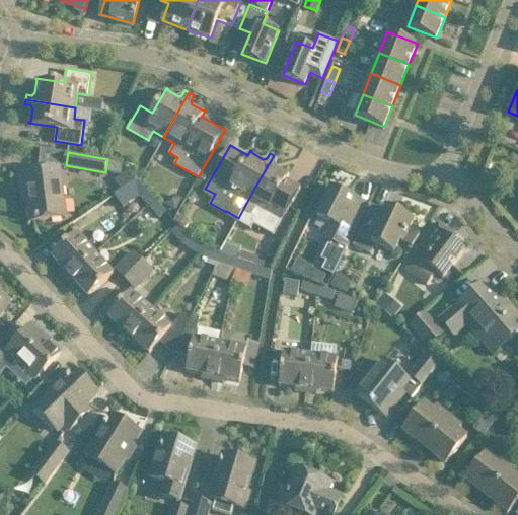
[(252,227),(254,222),(274,233),(280,223),(301,186),(287,177),(290,172),(289,171),(288,173),(277,166),(276,162),(278,157),(274,155),(256,185),(238,218),(252,227)]
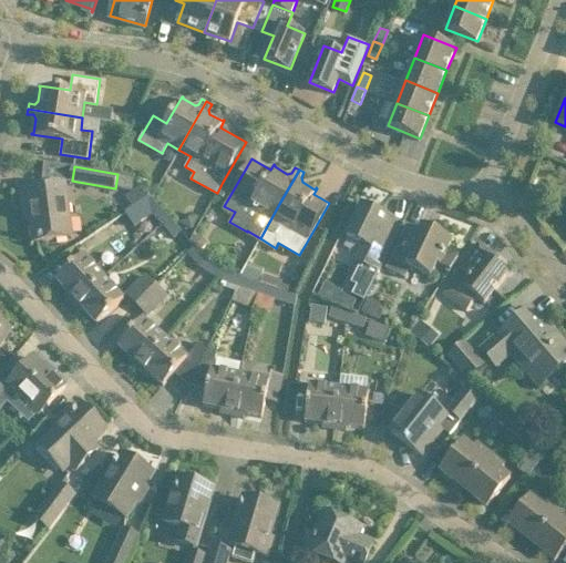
[(220,186),(217,193),(226,198),(233,187),(223,182),(220,186)]
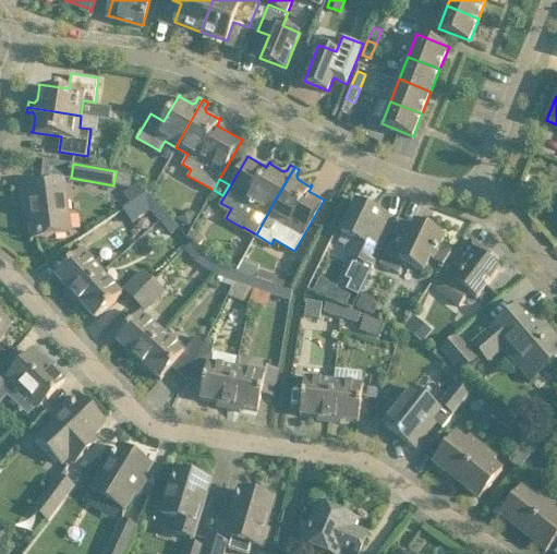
[(71,231),(64,180),(22,185),(22,187),(27,185),(34,237),(71,231)]
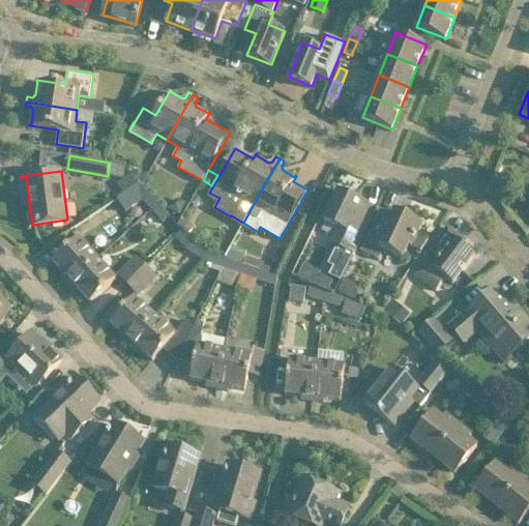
[(141,181),(118,198),(127,210),(143,198),(149,204),(155,198),(141,181)]
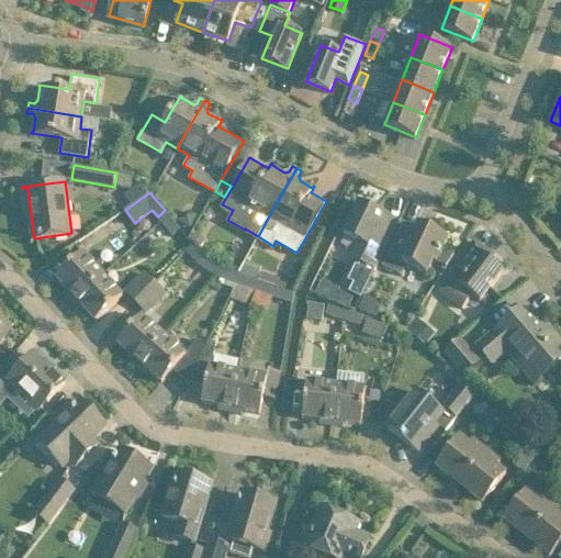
[(399,220),(359,201),(344,233),(358,240),(349,256),(376,268),(399,220)]
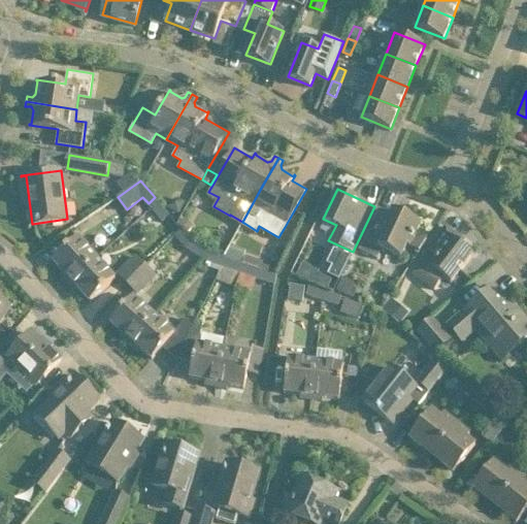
[(155,197),(149,203),(164,221),(170,215),(155,197)]
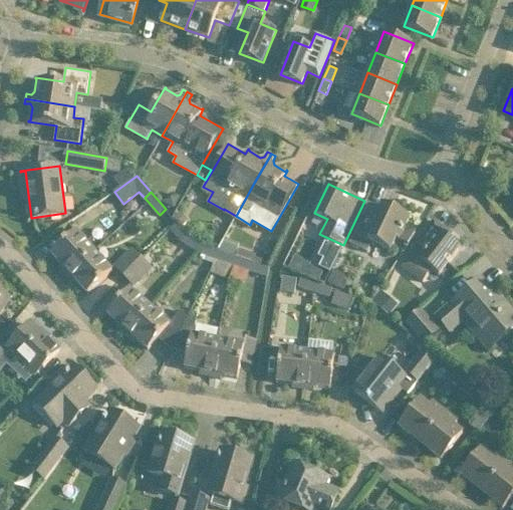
[(373,241),(392,249),(397,237),(400,238),(400,237),(409,242),(415,231),(405,226),(410,216),(390,207),(388,211),(369,203),(350,242),(368,251),(373,241)]
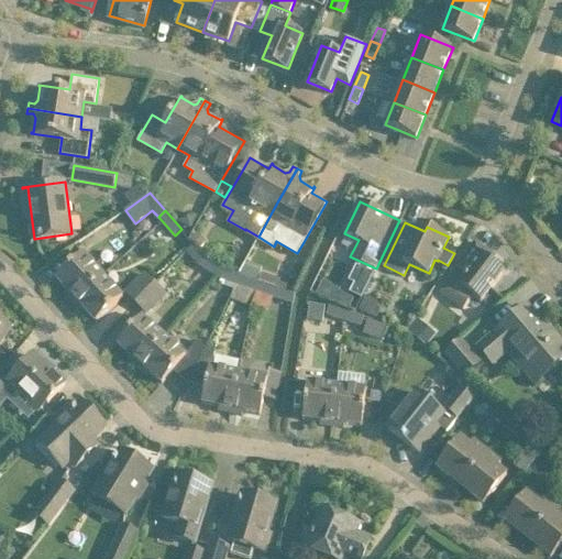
[(199,248),(206,241),(198,231),(190,238),(199,248)]
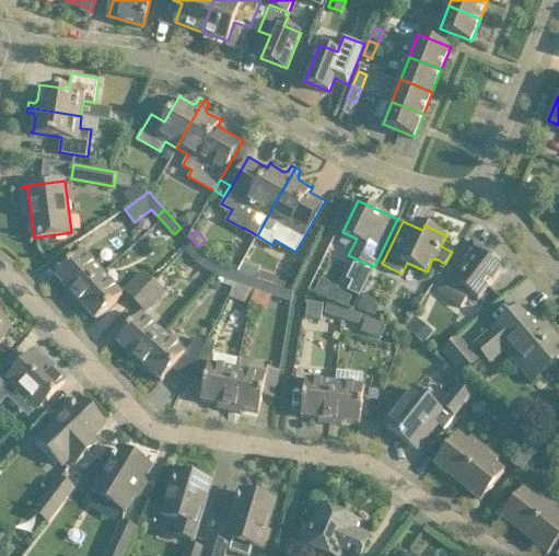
[(456,264),(437,288),(462,307),(470,293),(478,300),(502,268),(490,258),(493,254),(474,238),(454,263),(456,264)]
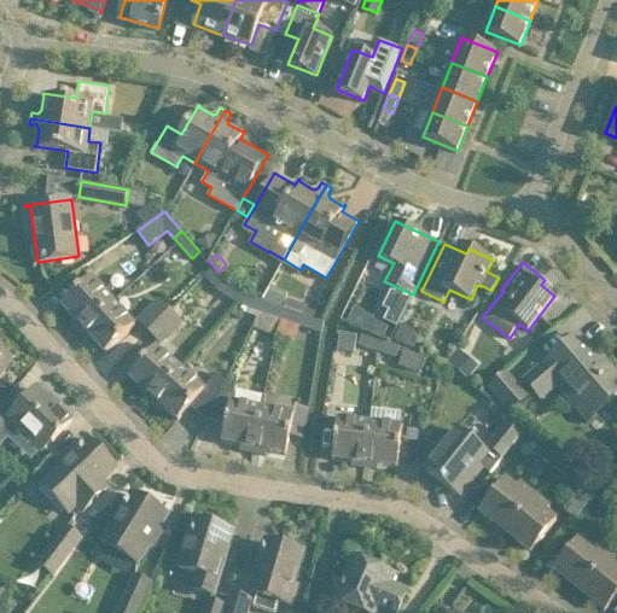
[(114,301),(92,276),(63,303),(75,316),(71,320),(81,330),(114,301)]
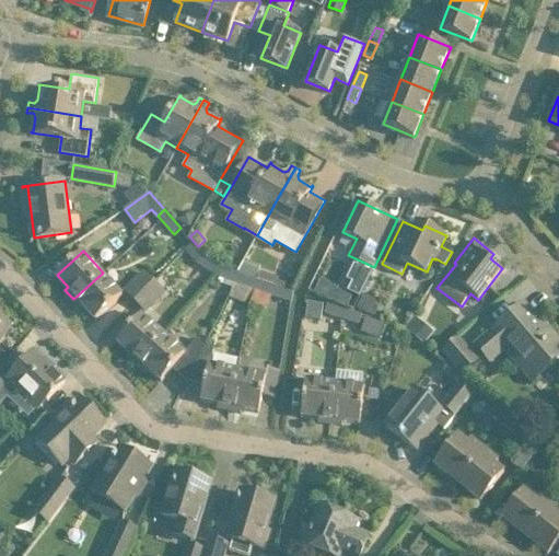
[(206,254),(200,265),(219,276),(224,267),(206,254)]
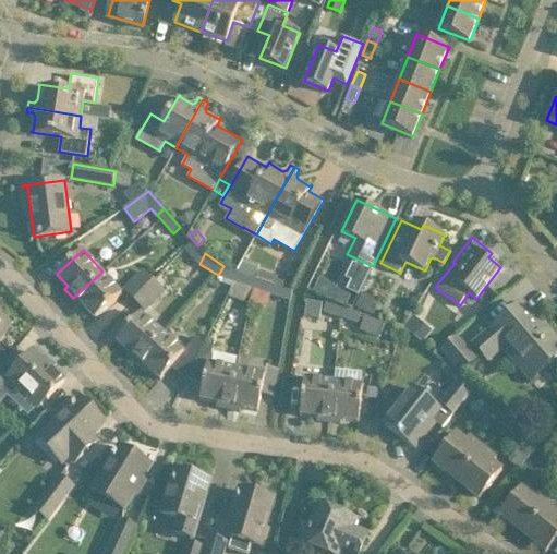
[(223,266),(220,275),(243,284),(246,274),(223,266)]
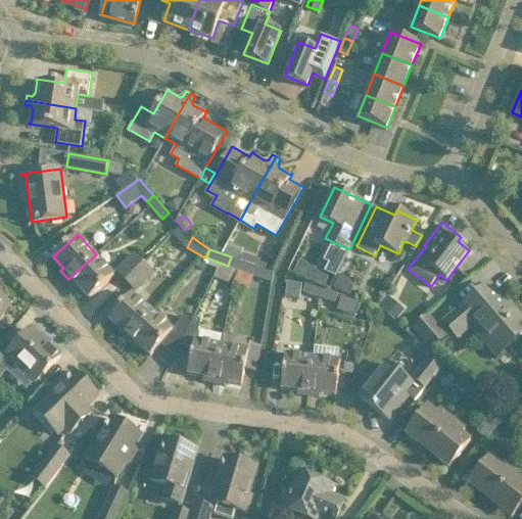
[(145,261),(127,281),(135,289),(161,261),(152,252),(145,261)]
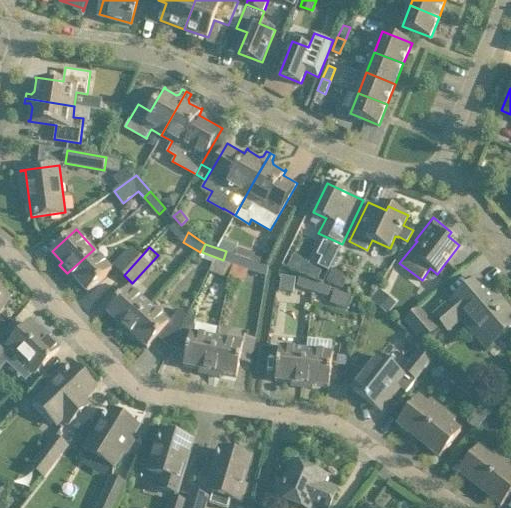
[(77,279),(88,291),(112,269),(94,249),(67,273),(74,281),(77,279)]
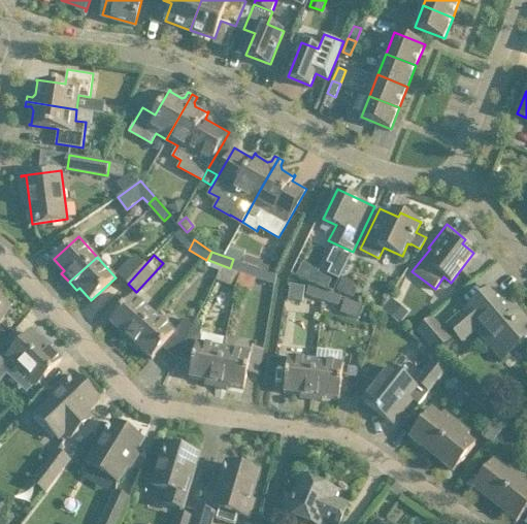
[(233,259),(230,268),(252,275),(255,266),(242,262),(233,259)]
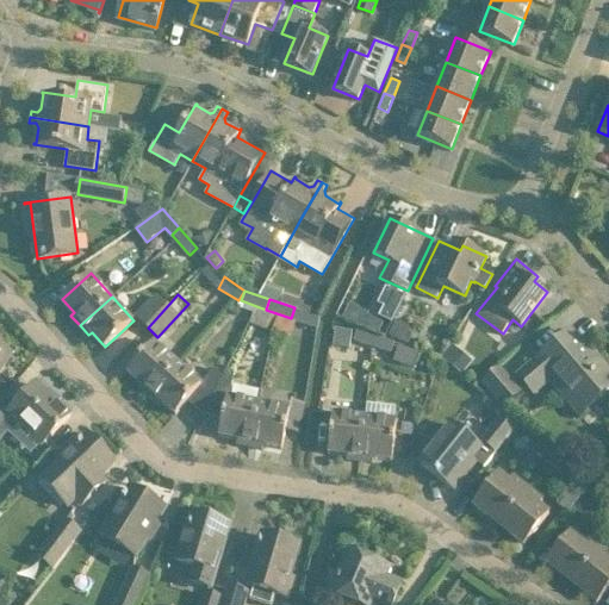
[(371,311),(350,301),(343,316),(379,332),(384,320),(368,313),(371,311)]
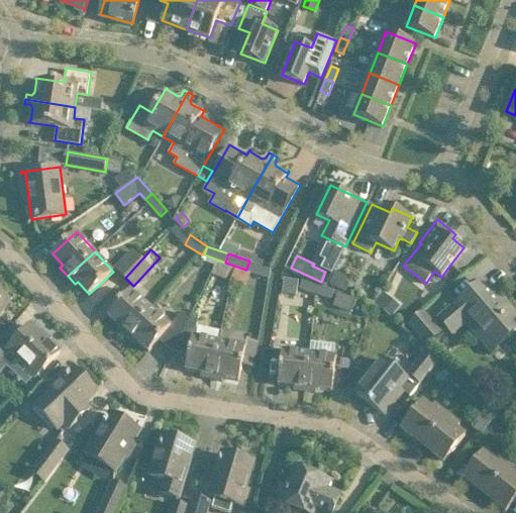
[(249,261),(246,270),(269,277),(272,268),(255,263),(249,261)]
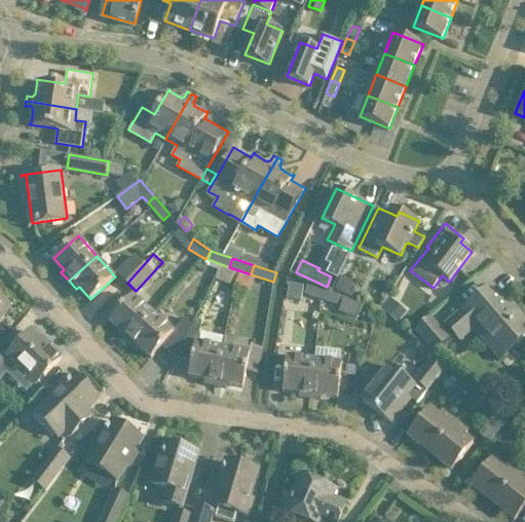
[(402,305),(412,293),(399,282),(388,293),(402,305)]
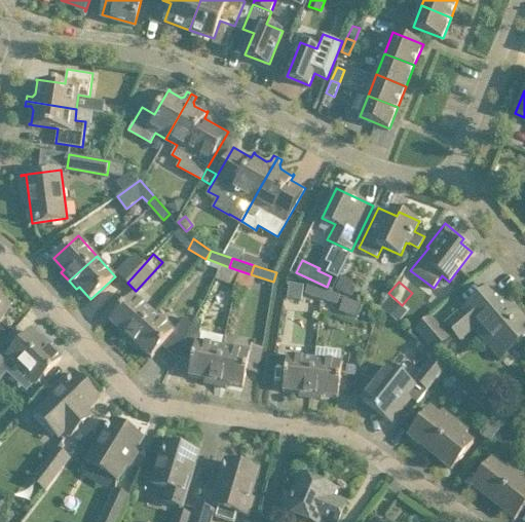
[(308,283),(305,292),(322,297),(325,289),(308,283)]
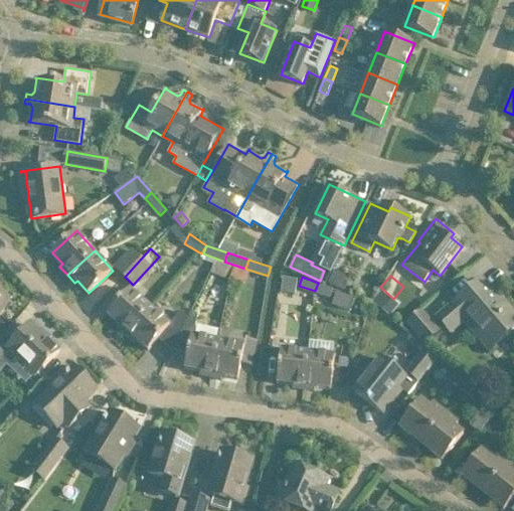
[(508,308),(483,279),(439,316),(450,330),(462,320),(490,350),(513,330),(513,310),(510,306),(508,308)]
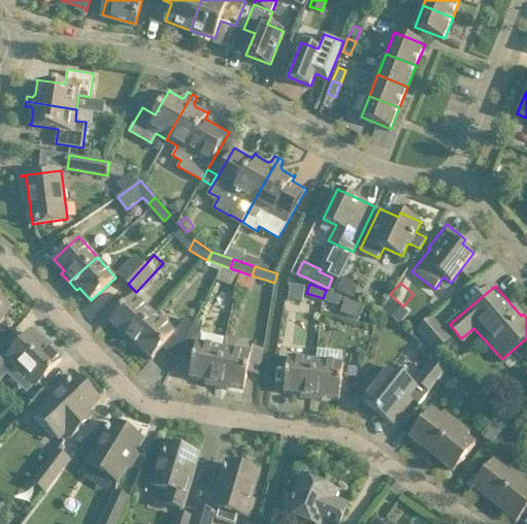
[(326,290),(323,298),(339,303),(341,295),(326,290)]
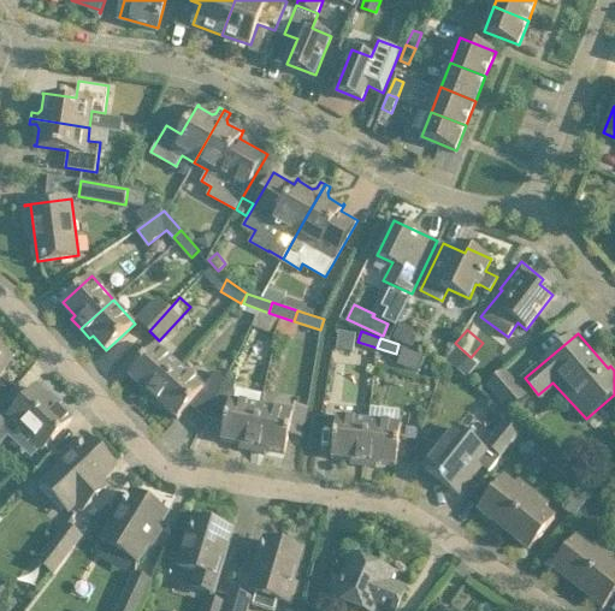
[(141,390),(151,398),(179,366),(155,344),(130,373),(145,386),(141,390)]
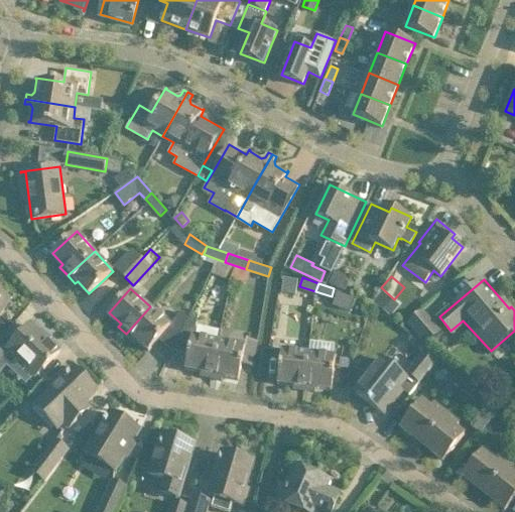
[(0,312),(9,299),(4,296),(5,294),(0,291),(0,312)]
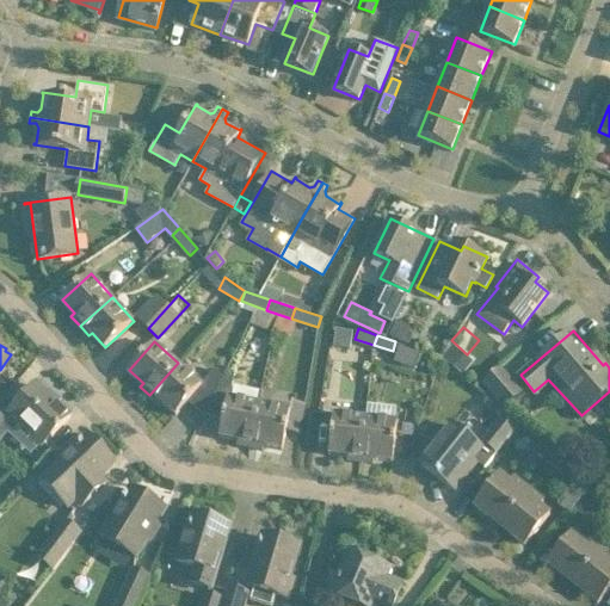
[(178,363),(149,395),(160,404),(162,401),(177,413),(203,384),(178,363)]
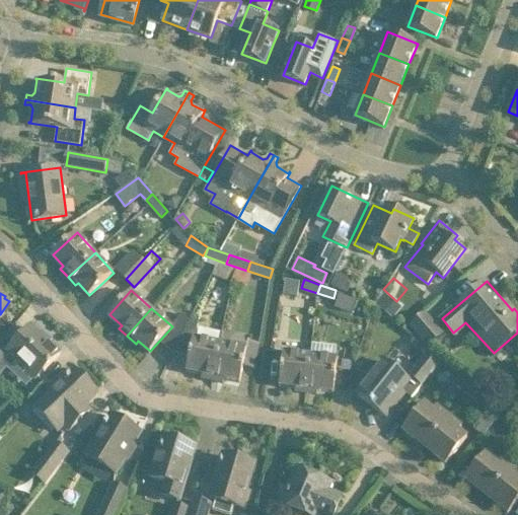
[(427,310),(409,325),(428,348),(446,333),(427,310)]
